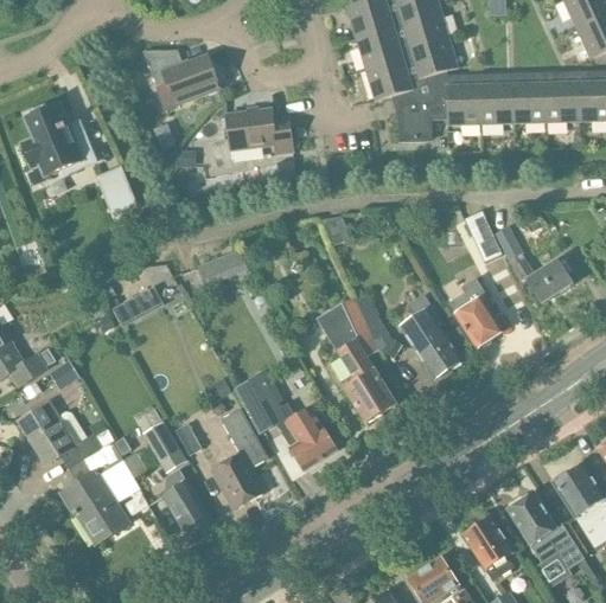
[(345,6),(374,102),(396,95),(399,103),(400,140),(429,140),(428,119),(446,117),(447,126),(605,121),(605,0),(561,0),(589,59),(605,51),(605,71),(435,77),(435,74),(458,68),(437,0),(353,0),(355,4),(345,6)]
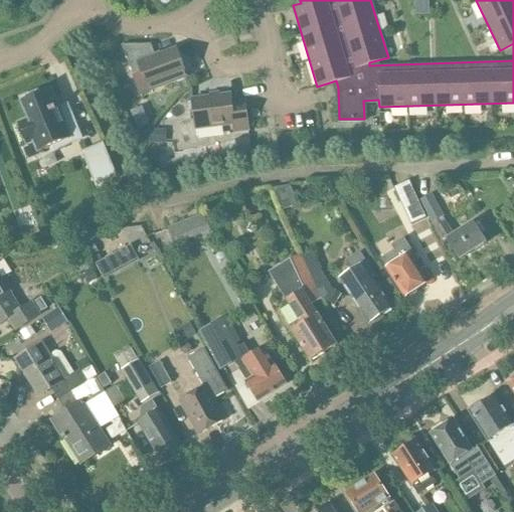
[(121,43),(132,73),(139,93),(186,74),(175,46),(154,54),(150,42),(121,43)]
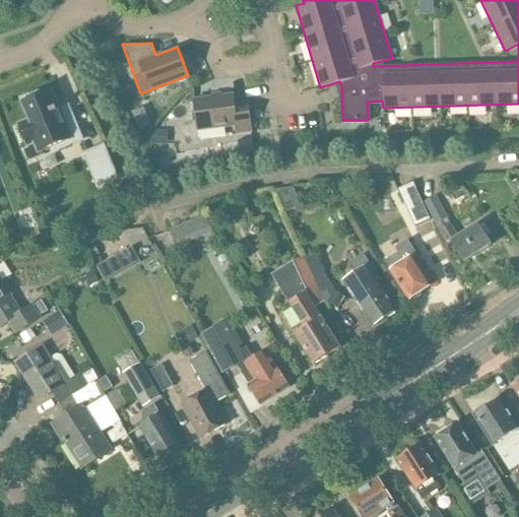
[(74,142),(72,137),(79,134),(70,112),(66,113),(63,106),(57,109),(49,89),(38,93),(37,91),(21,98),(29,119),(18,123),(18,124),(25,142),(25,141),(27,144),(37,140),(40,149),(54,144),(56,149),(74,142)]
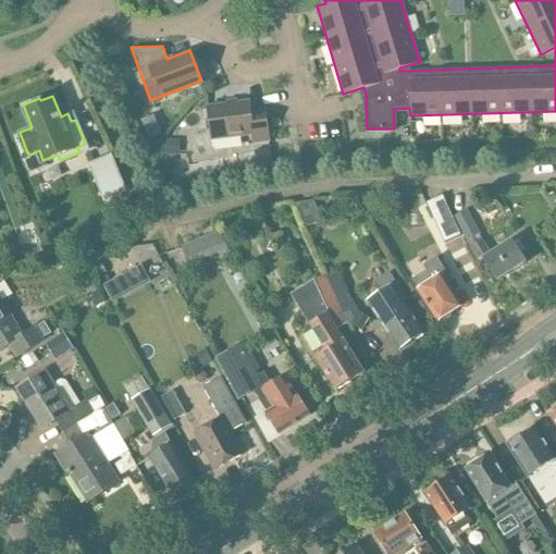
[(268,139),(264,109),(249,111),(248,100),(207,106),(211,138),(251,133),(252,142),(268,139)]
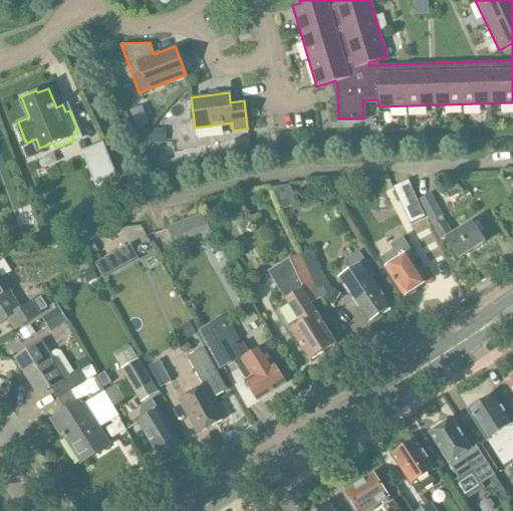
[(138,108),(131,110),(127,111),(135,132),(140,130),(145,128),(138,108)]
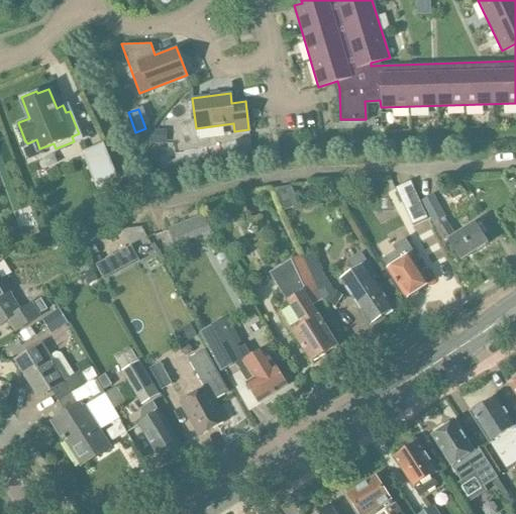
[(149,142),(150,142),(166,142),(167,128),(149,128),(149,140),(149,142)]
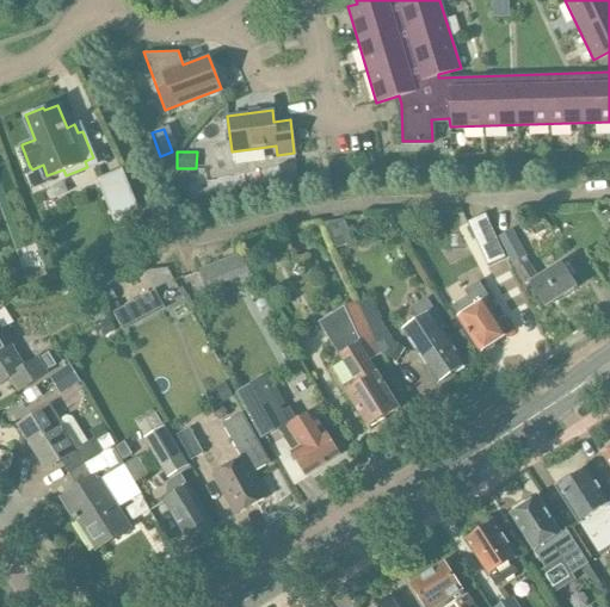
[(112,214),(135,205),(121,169),(98,179),(112,214)]
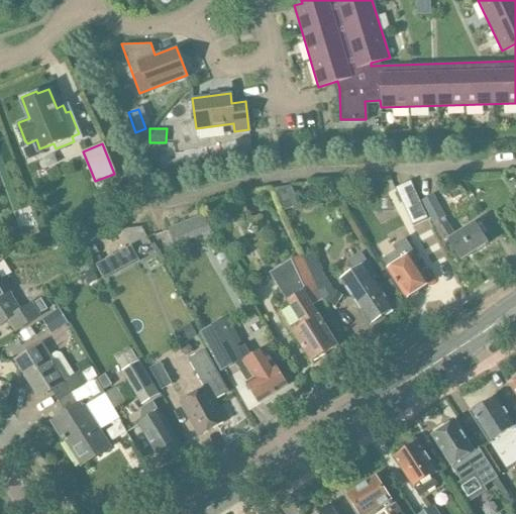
[(410,180),(394,187),(411,223),(427,216),(410,180)]
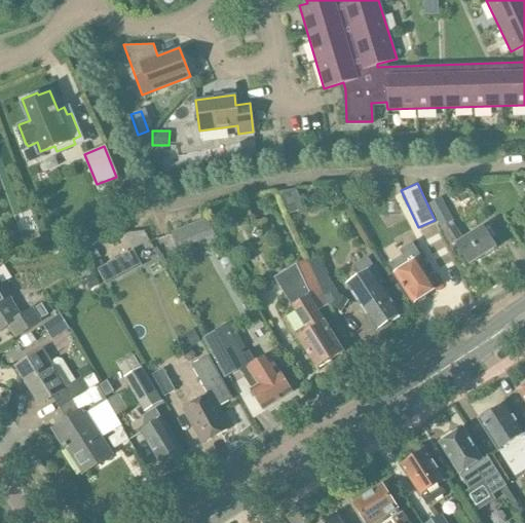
[(482,225),(462,237),(451,220),(452,219),(440,196),(428,202),(440,225),(453,245),(455,243),(469,263),(495,246),(490,237),(494,234),(488,225),(484,228),(482,225)]
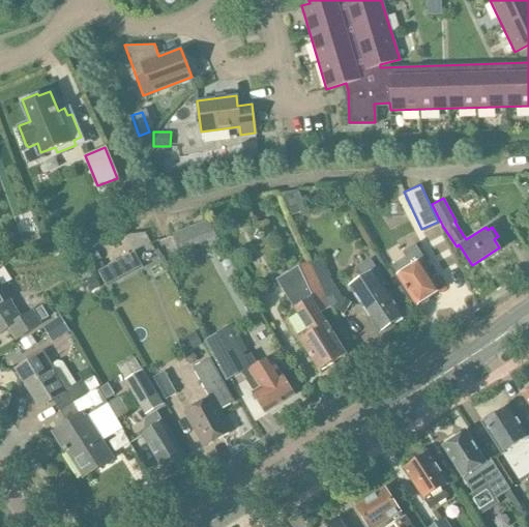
[(208,217),(171,232),(178,251),(215,236),(208,217)]
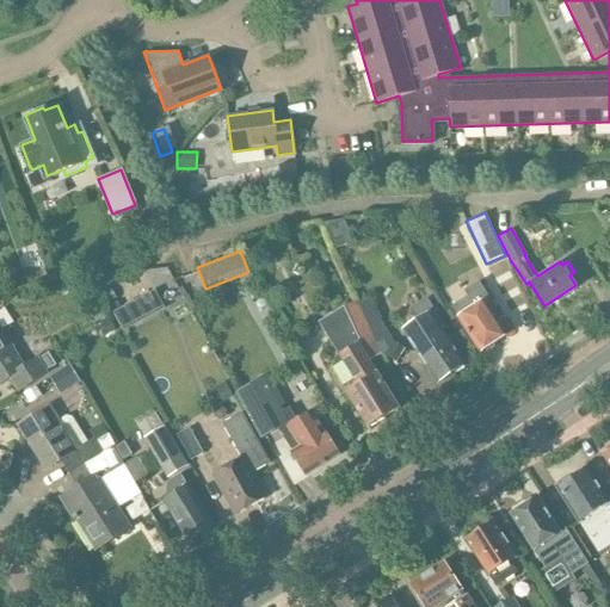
[(506,258),(486,267),(497,290),(516,282),(506,258)]
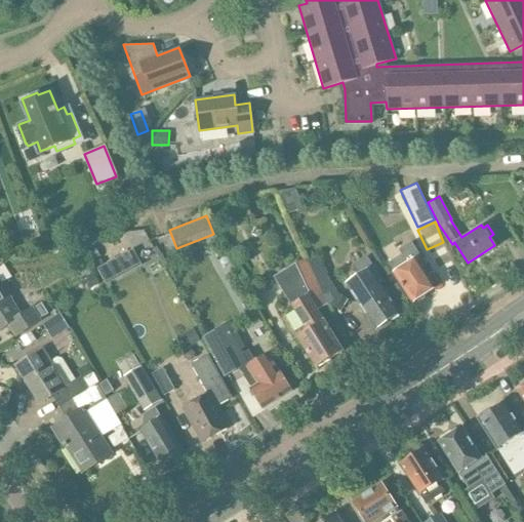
[(89,238),(80,243),(83,249),(92,245),(89,238)]
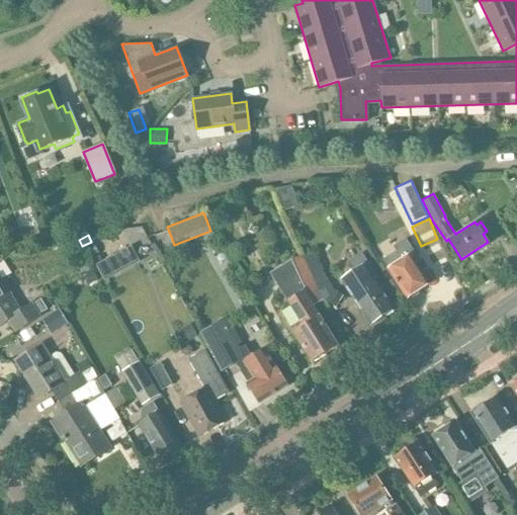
[(429,283),(418,266),(416,263),(420,260),(406,238),(394,245),(397,250),(383,259),(389,267),(396,280),(407,296),(429,283)]
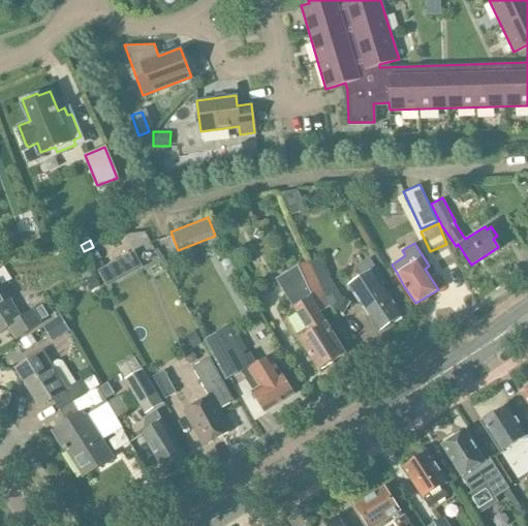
[(100,257),(95,248),(86,253),(91,263),(100,257)]
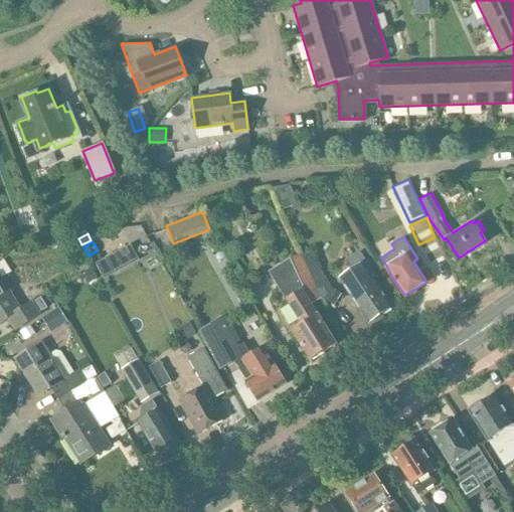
[(130,242),(95,262),(103,278),(139,260),(130,242)]
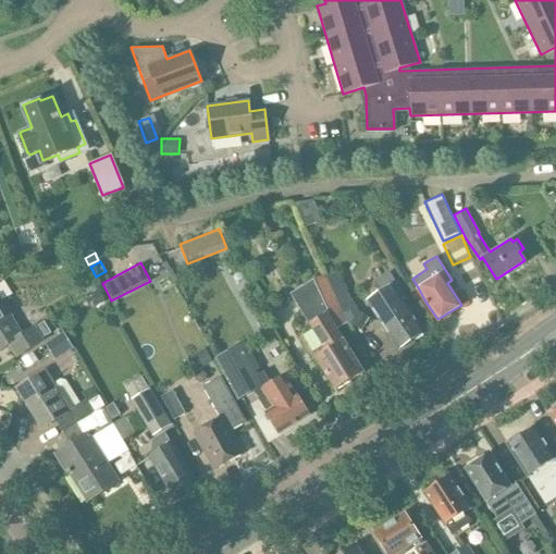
[(406,298),(396,283),(388,271),(375,279),(384,292),(368,302),(398,348),(423,332),(403,302),(406,298)]
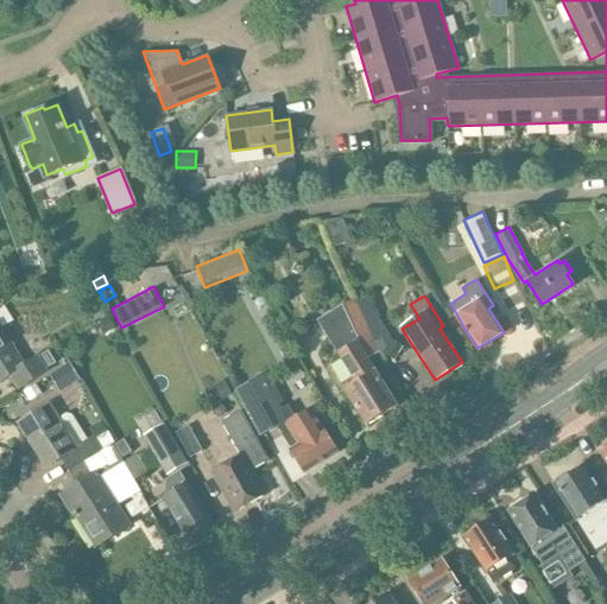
[(343,387),(353,404),(366,424),(396,405),(373,369),(372,369),(365,357),(379,350),(354,297),(343,304),(342,303),(318,318),(356,379),(343,387)]
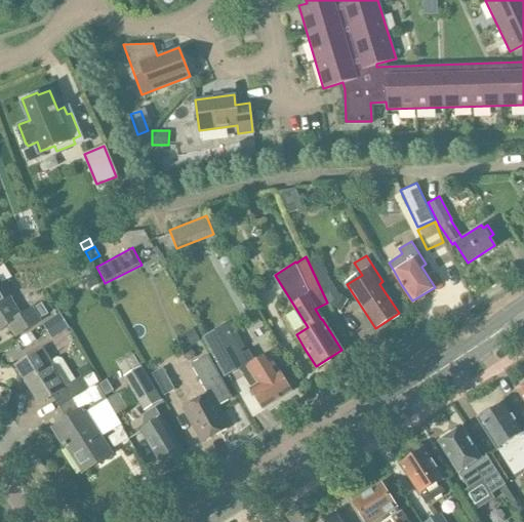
[(83,258),(72,265),(79,277),(90,271),(83,258)]
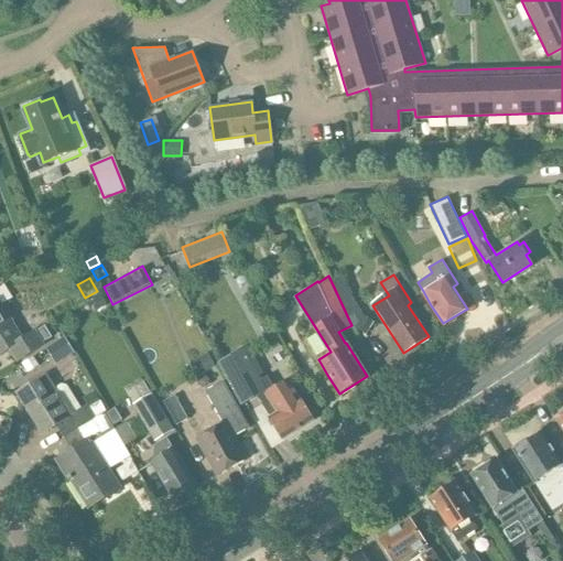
[(169,279),(159,284),(163,292),(173,287),(169,279)]
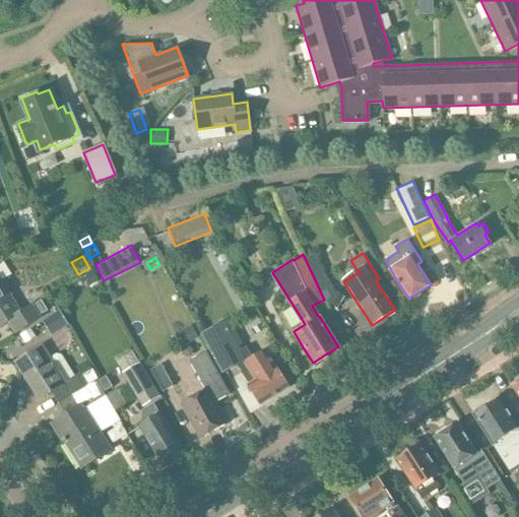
[(92,269),(82,275),(87,285),(98,279),(92,269)]
